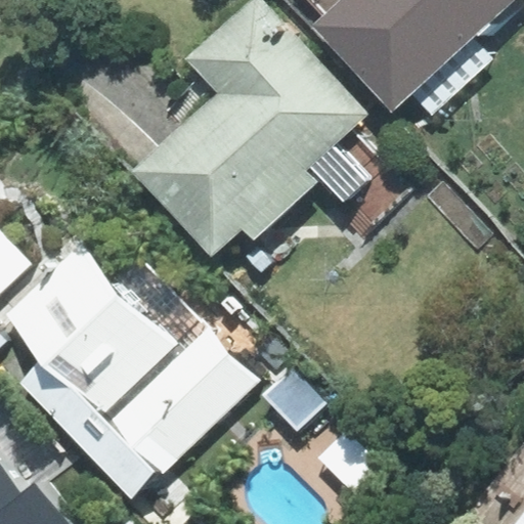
[(347,218),(359,231),(404,189),(350,130),(367,114),(263,0),(249,0),(185,58),(203,77),(169,107),(185,126),(139,168),(216,251),(242,226),(254,241),(320,179),(344,204),(352,195),(360,205),(347,218)]
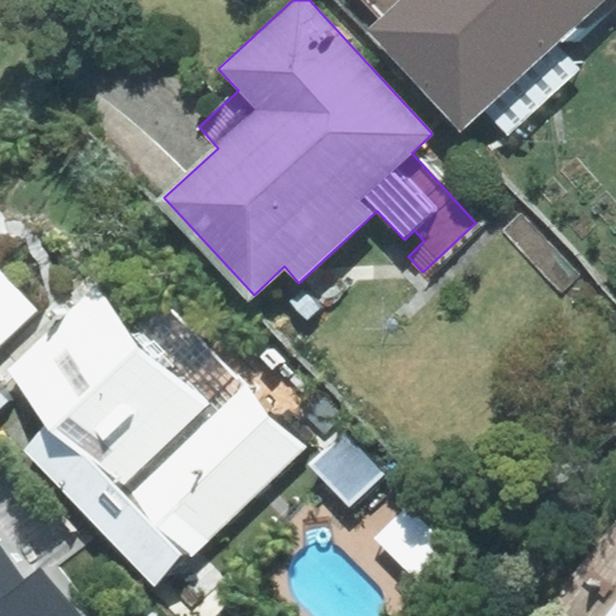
[(557,42),(603,0),(361,0),(380,19),(372,27),(465,126),(485,108),(509,135),(582,69),(557,42)]
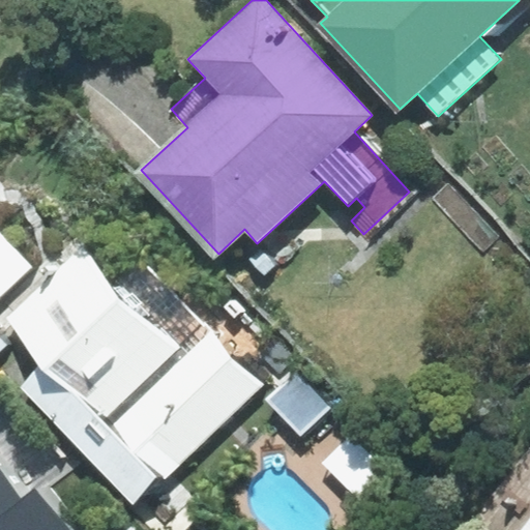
[(0,295),(30,268),(0,235),(0,350),(6,345),(0,337),(0,295)]
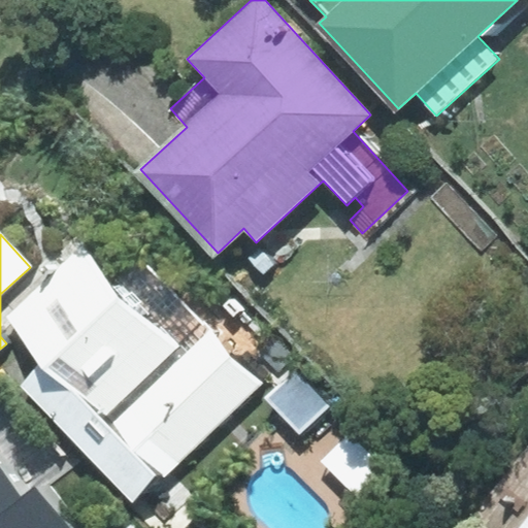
[(120,299),(84,250),(8,318),(39,364),(21,386),(135,501),(159,472),(164,476),(262,383),(212,331),(178,347),(120,299)]
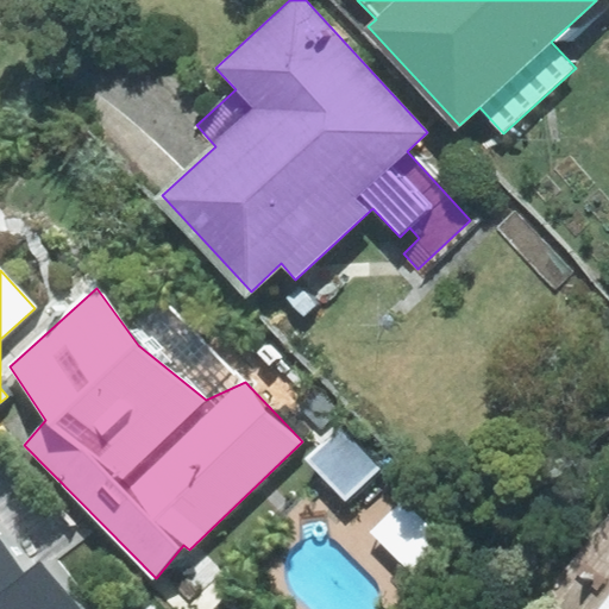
[(340,426),(306,459),(345,500),(380,466),(340,426)]
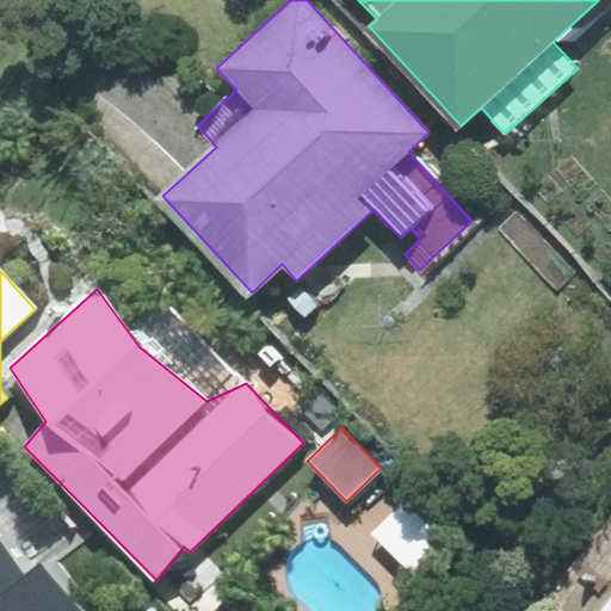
[(59,559),(0,483),(0,610),(78,610),(45,569),(59,559)]
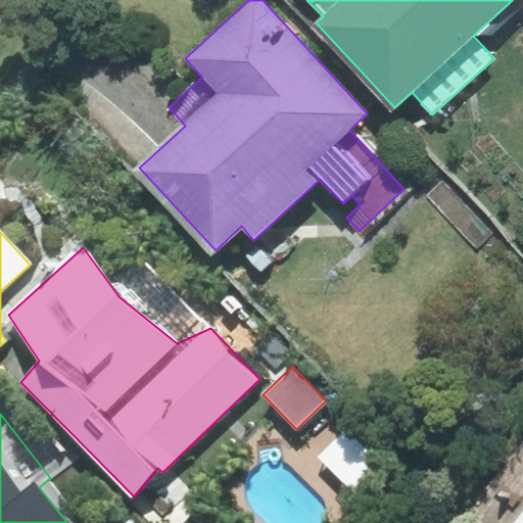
[(320,456),(359,493),(384,467),(346,429),(320,456)]
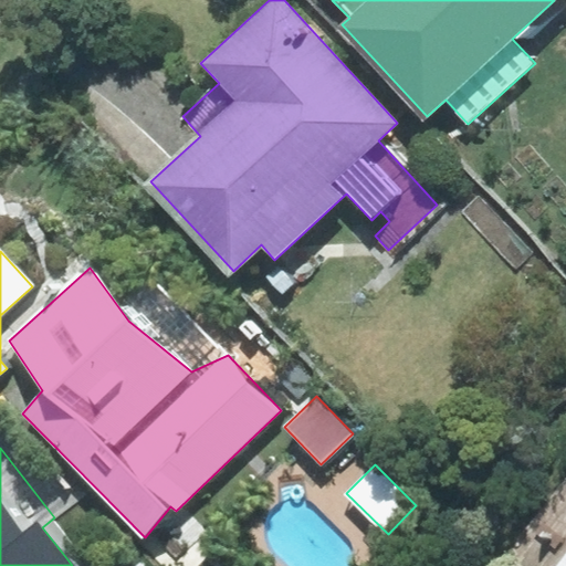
All buildings are outlined.
